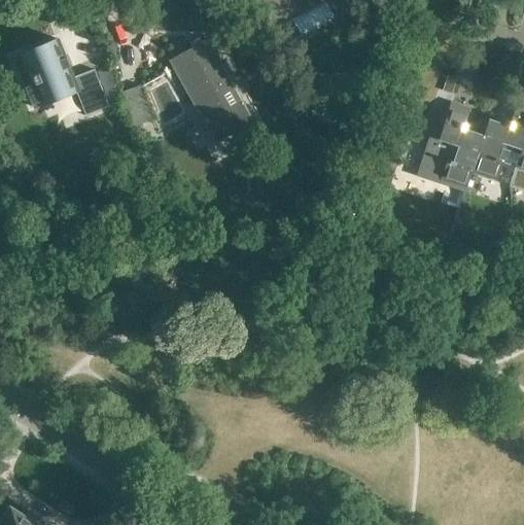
[(110,105),(95,68),(72,76),(58,37),(12,55),(32,105),(76,88),(86,114),(110,105)]
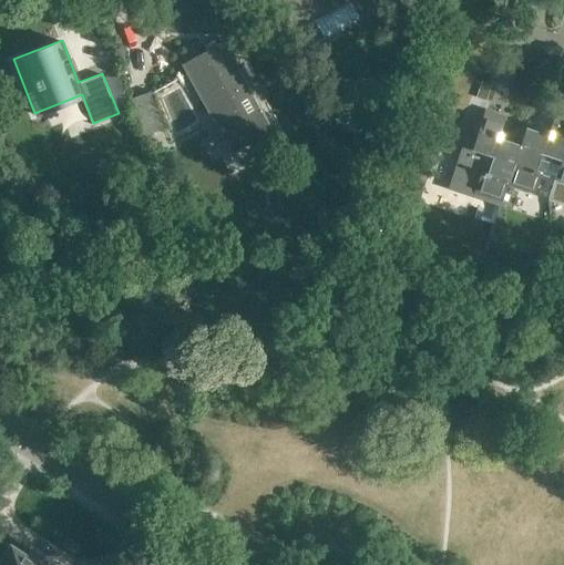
[(185,63),(234,151),(274,127),(226,41),(185,63)]
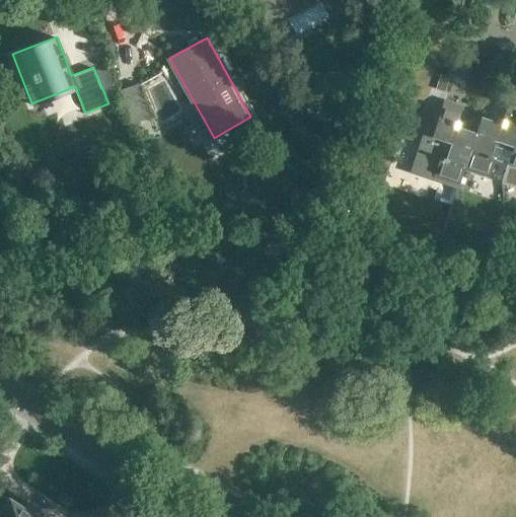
[(154,117),(140,82),(121,90),(135,124),(154,117)]
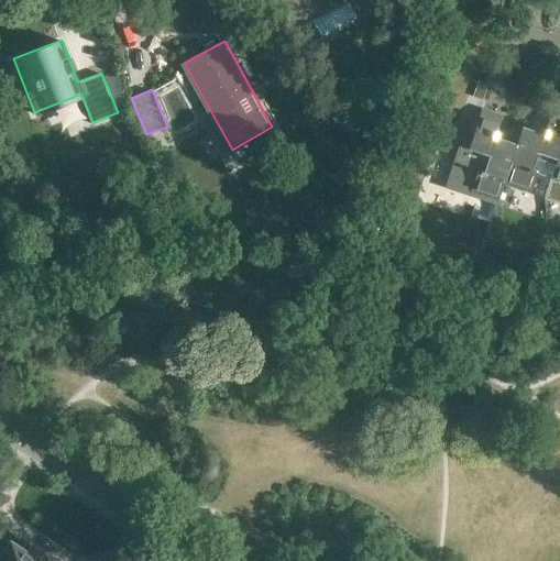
[(505,182),(517,143),(496,136),(504,113),(483,107),(470,146),(491,154),(485,172),(482,169),(481,172),(480,171),(473,190),(500,199),(505,182)]
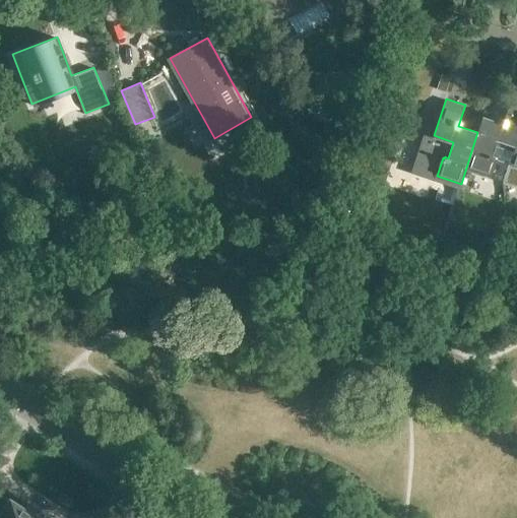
[(477,132),(466,168),(494,177),(500,157),(496,156),(497,155),(493,154),(499,138),(516,144),(516,105),(510,103),(503,124),(482,117),(477,132)]
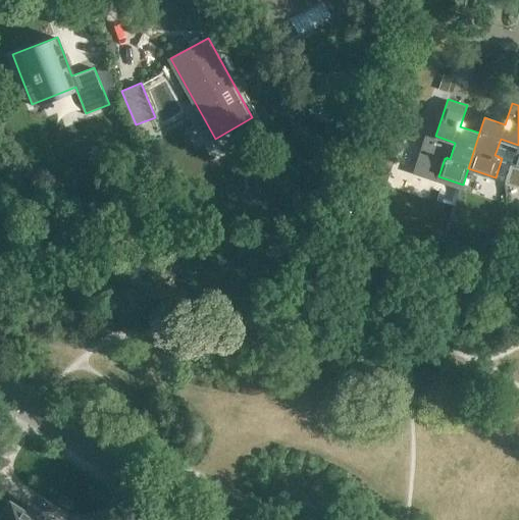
[(36,519),(11,504),(0,519),(36,519)]
